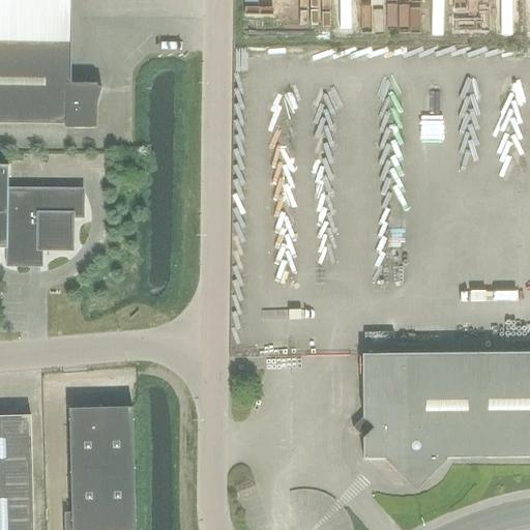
[(70,84),(71,41),(71,0),(0,0),(0,123),(66,124),(65,128),(97,128),(97,107),(102,88),(90,84),(70,84)]
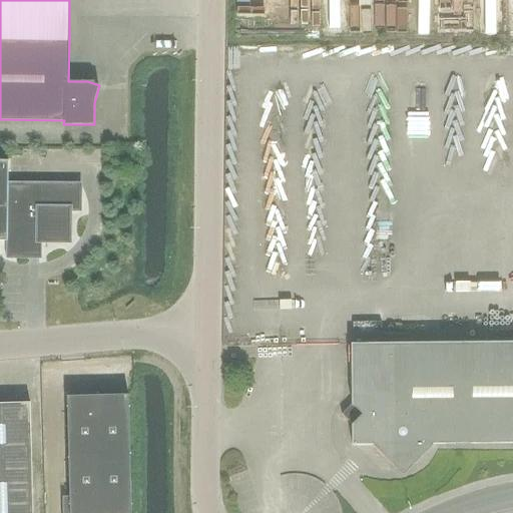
[(0,159),(0,240),(7,241),(7,184),(8,184),(9,160),(0,159)]
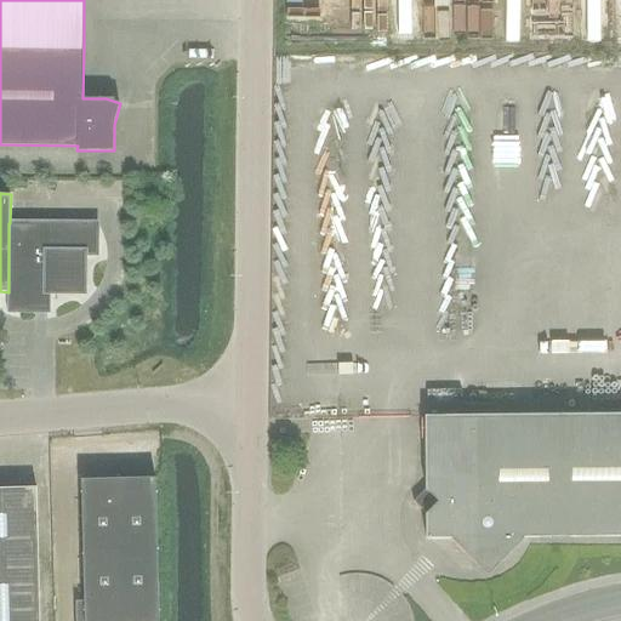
[(9,292),(9,313),(10,313),(10,305),(47,305),(47,292),(85,292),(85,254),(97,254),(97,224),(10,223),(9,223),(9,292)]
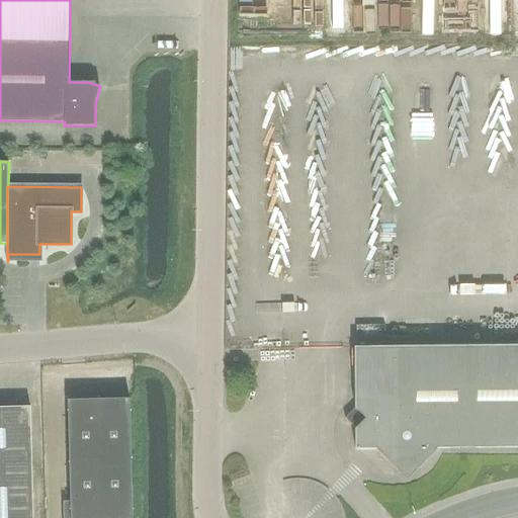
[(517,345),(354,347),(355,409),(345,419),(355,429),(356,449),(376,449),(408,480),(437,448),(517,447),(517,345)]
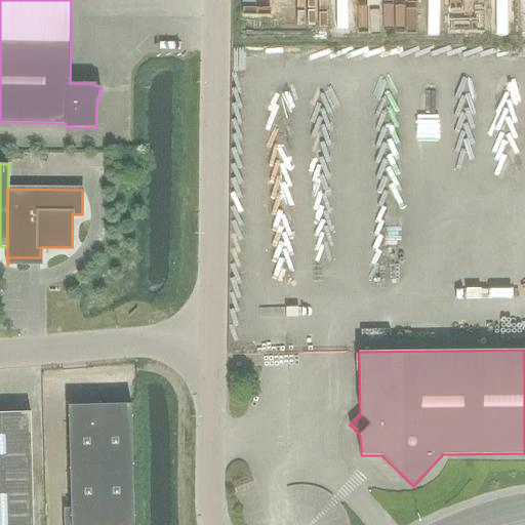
[(134,524),(132,408),(132,403),(69,405),(72,524),(134,524)]
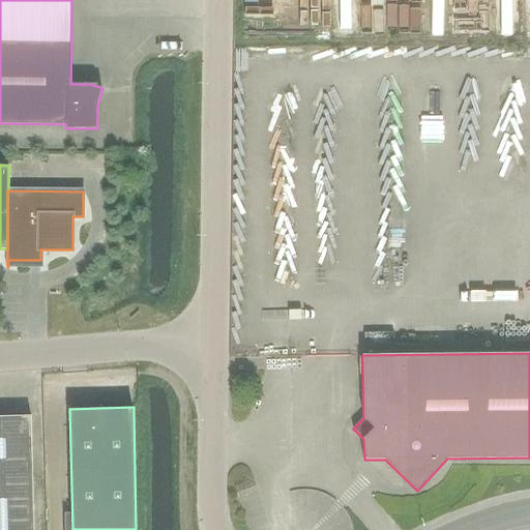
[(0,529),(34,529),(31,416),(0,416),(0,529)]
